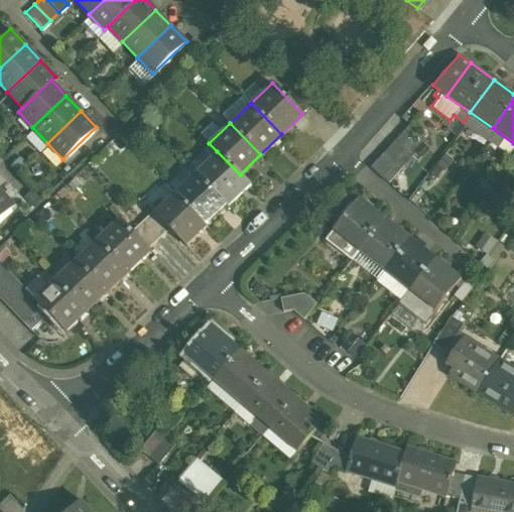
[(424,139),(406,124),(399,133),(416,148),(424,139)]
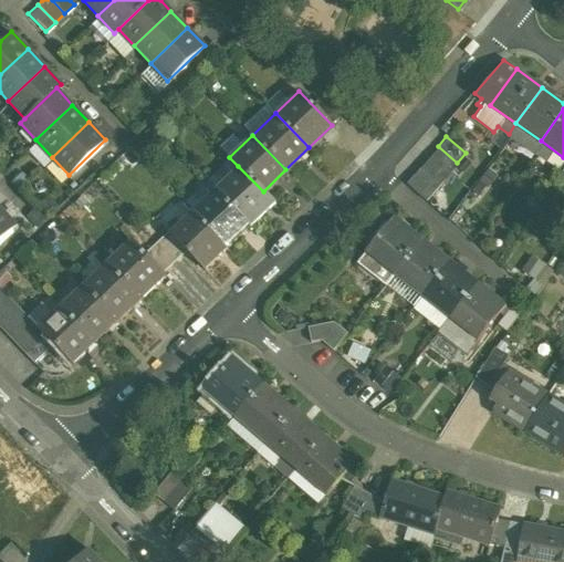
[(457,163),(438,146),(429,156),(448,173),(457,163)]
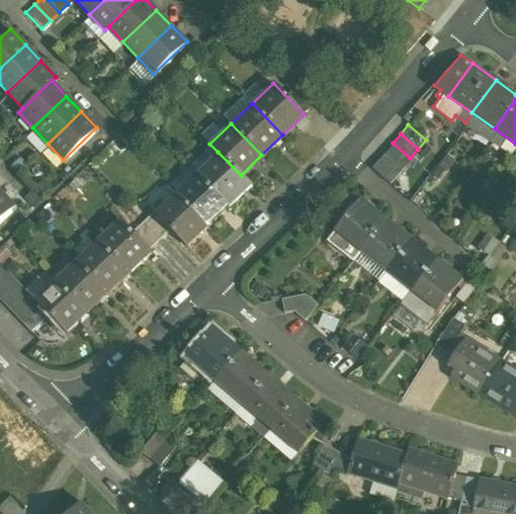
[(410,158),(393,143),(384,152),(402,167),(410,158)]
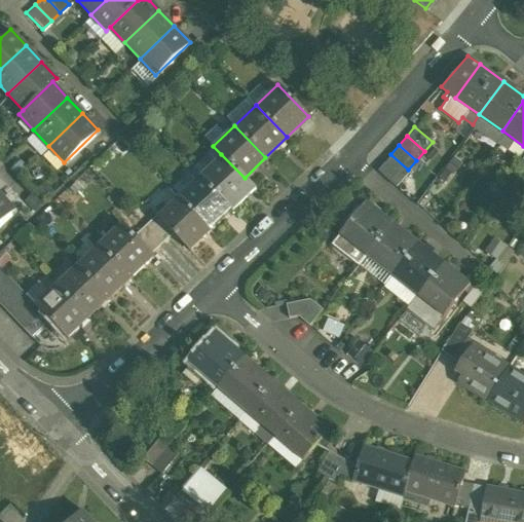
[(245,178),(221,154),(199,175),(231,208),(252,187),(245,178)]
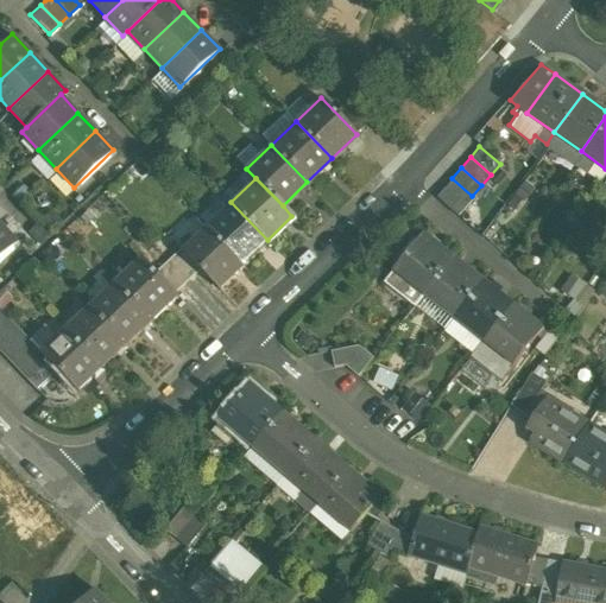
[(472,196),(452,178),(435,196),(456,214),(472,196)]
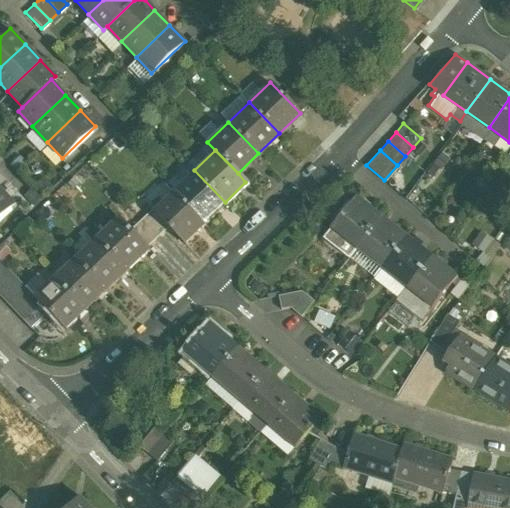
[(225,202),(194,170),(173,190),(204,222),(225,202)]
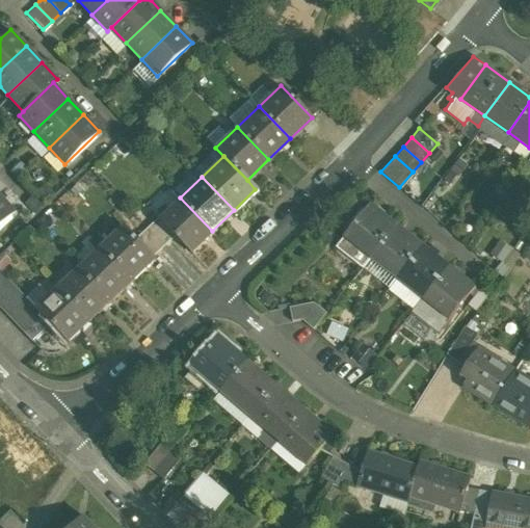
[(0,225),(15,212),(0,196),(0,225)]
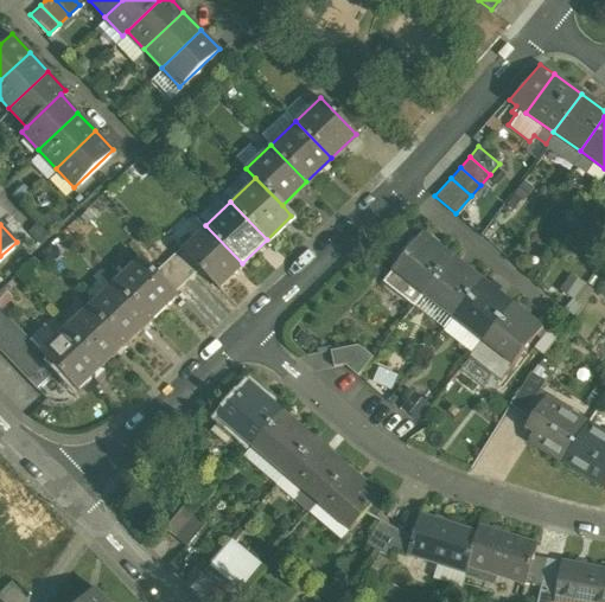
[(242,263),(205,225),(182,249),(180,249),(198,268),(216,287),(242,263)]
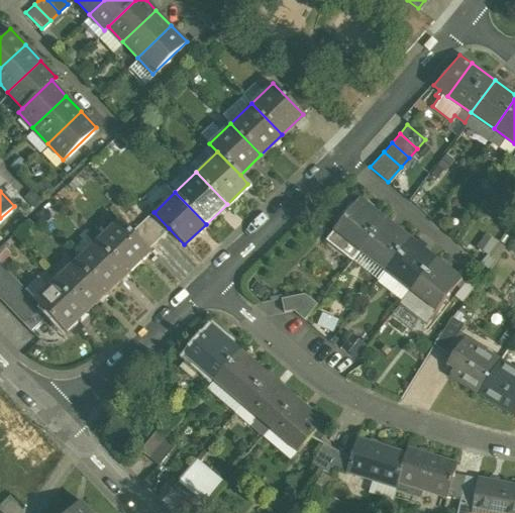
[(384,217),(357,196),(324,238),(350,259),(358,248),(384,217)]
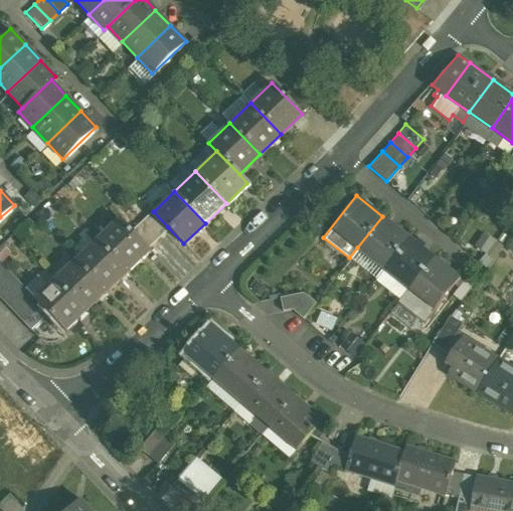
[(168,227),(153,211),(154,211),(152,209),(141,219),(157,236),(168,227)]
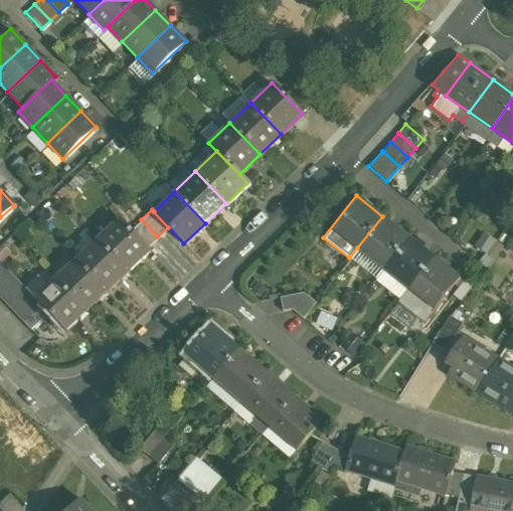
[(407,236),(382,216),(357,247),(381,268),(407,236)]
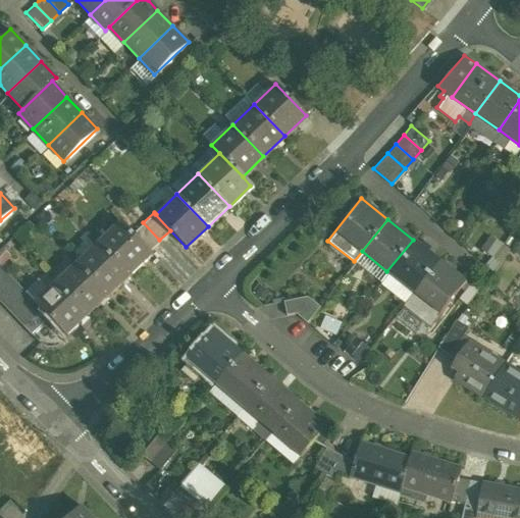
[(133,232),(120,220),(98,241),(130,273),(151,252),(149,250),(133,232)]
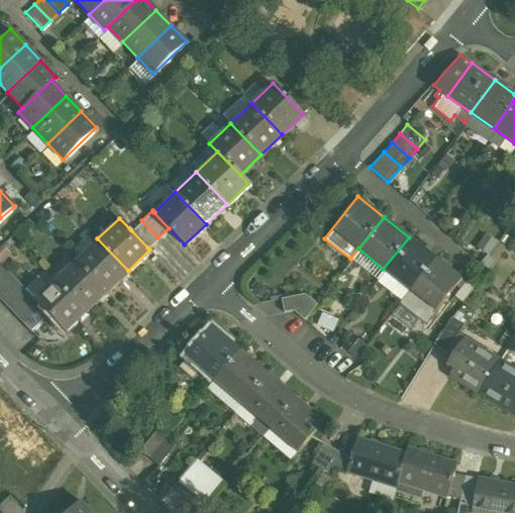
[(158,237),(141,220),(131,230),(147,247),(158,237)]
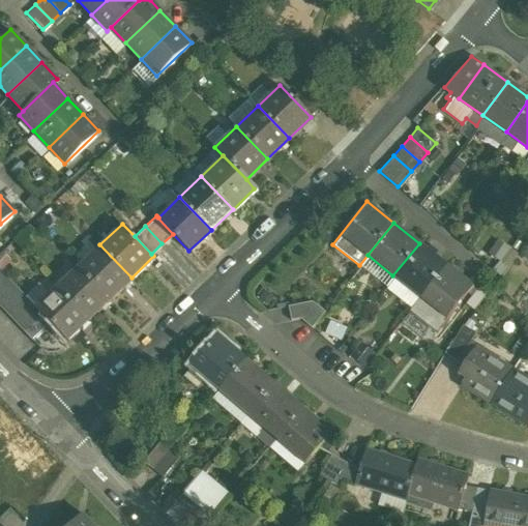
[(419,243),(392,275),(419,296),(445,263),(419,243)]
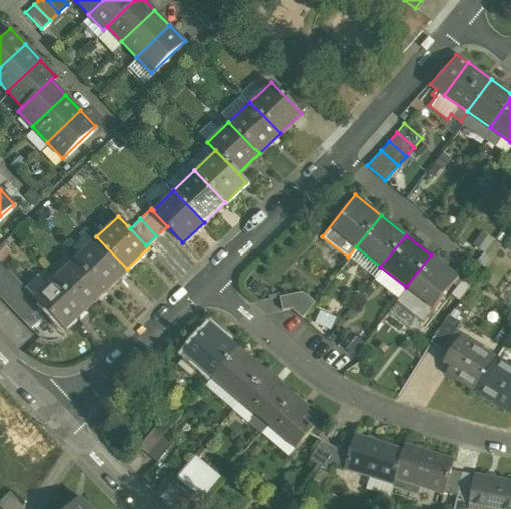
[(127,269),(96,236),(76,257),(106,289),(127,269)]
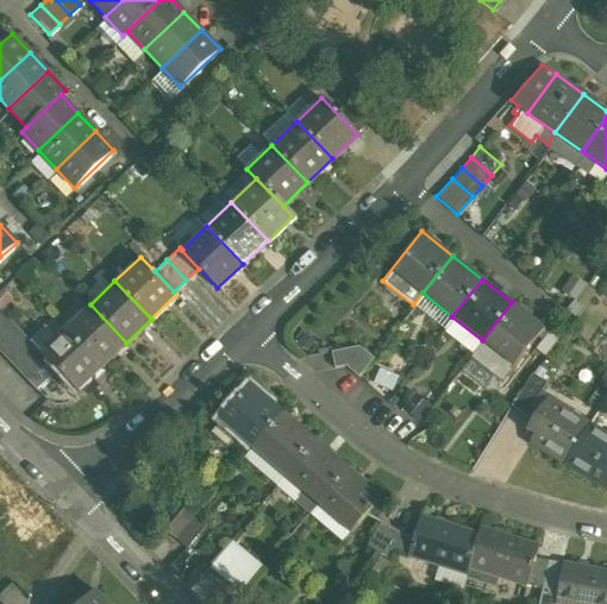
[(512,302),(482,340),(512,364),(542,327),(512,302)]
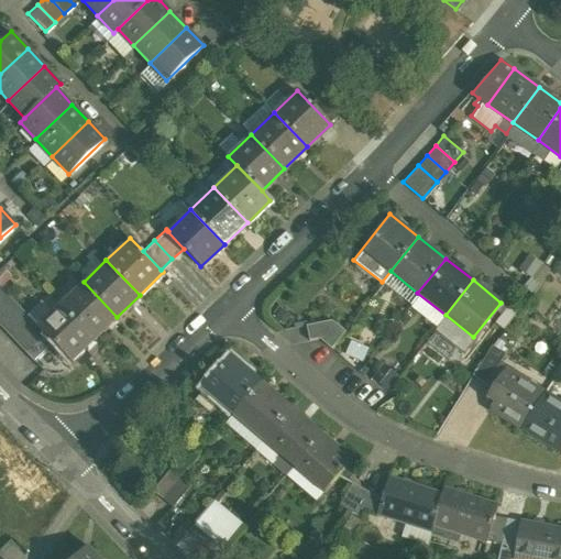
[(84,282),(61,304),(94,338),(117,317),(84,282)]
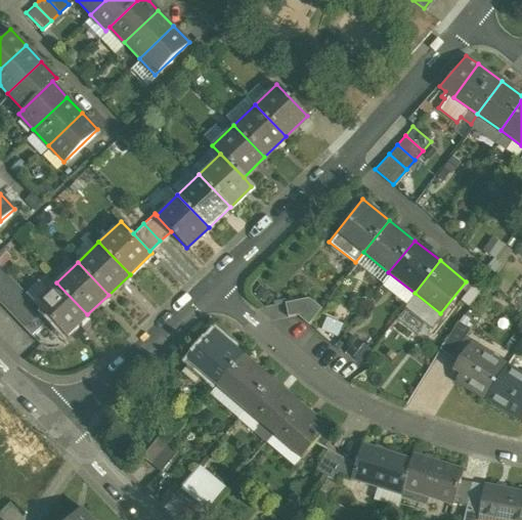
[(7,274),(0,280),(0,297),(15,283),(7,274)]
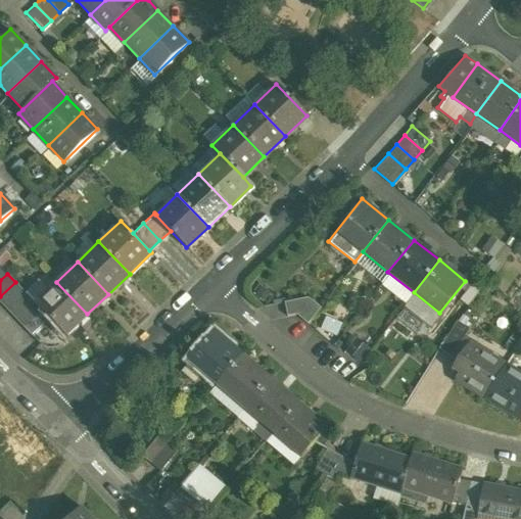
[(15,282),(0,296),(0,302),(5,309),(24,291),(15,282)]
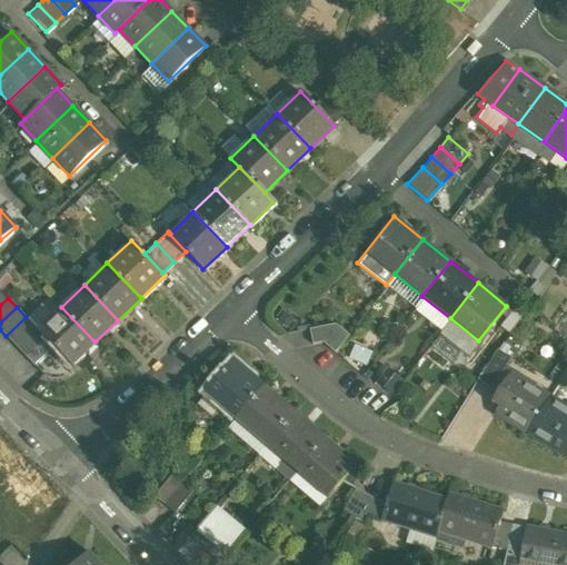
[(95,342),(61,307),(37,329),(43,336),(52,345),(71,365),(95,342)]
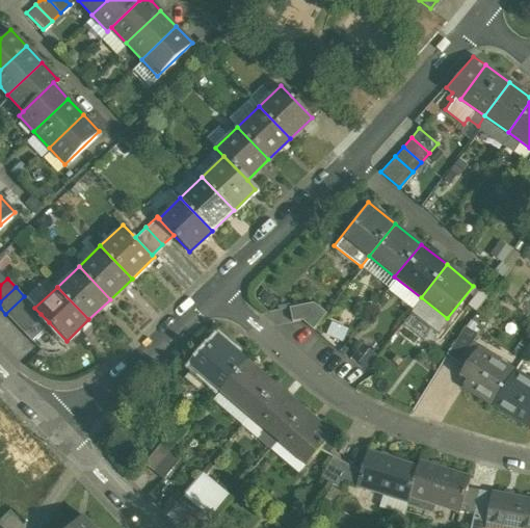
[(478,290),(467,304),(474,310),(485,296),(478,290)]
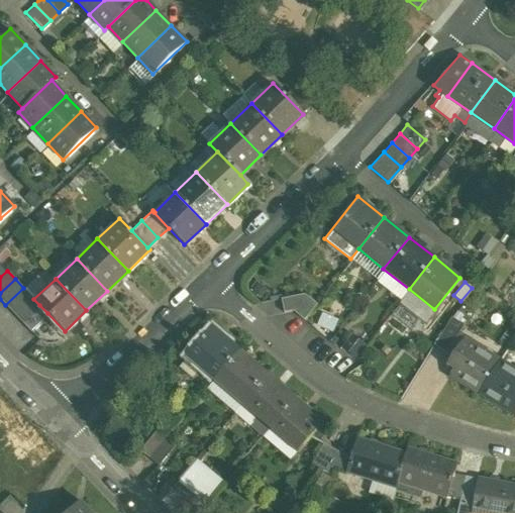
[(23,288),(5,305),(13,313),(31,296),(23,288)]
